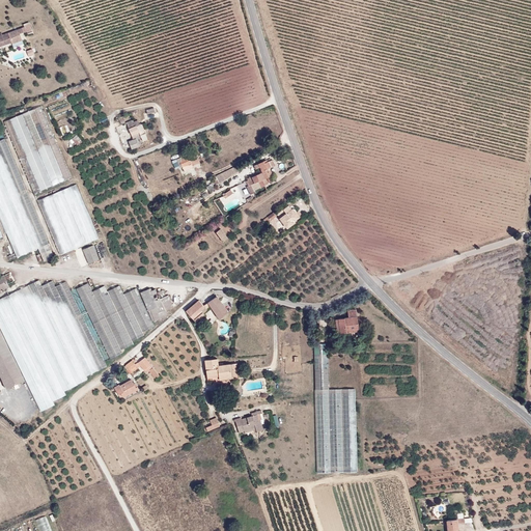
[(8,33),(9,36),(11,40),(12,44),(22,40),(19,34),(24,32),(22,28),(8,33)]
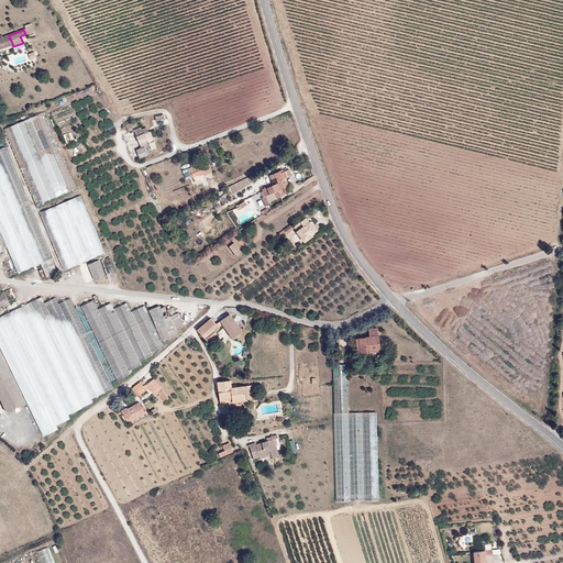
[(36,205),(76,188),(43,112),(4,129),(36,205)]
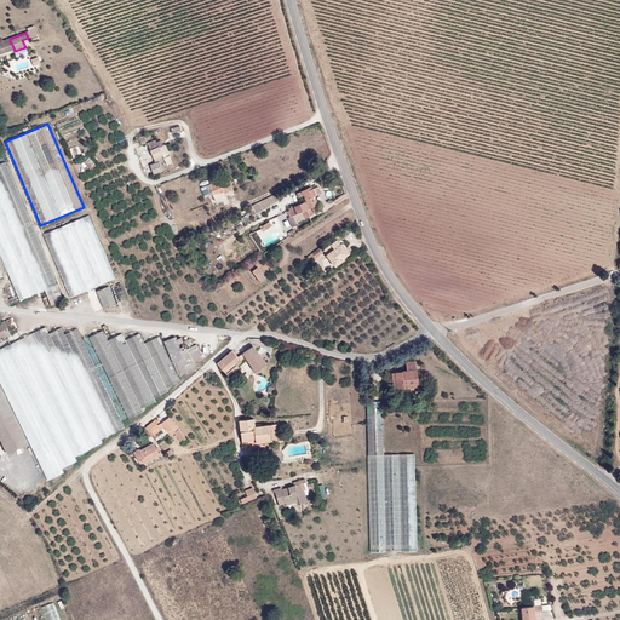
[(148,145),(155,162),(150,165),(154,173),(162,170),(159,161),(165,159),(166,164),(172,161),(168,151),(165,144),(164,145),(161,141),(154,143),(148,145)]
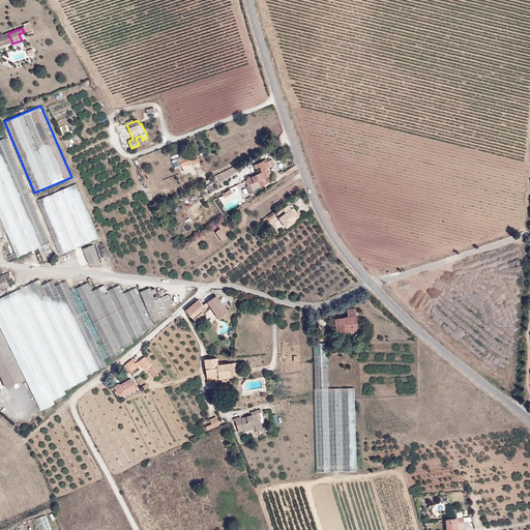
[(78,135),(72,139),(78,145),(83,140),(78,135)]
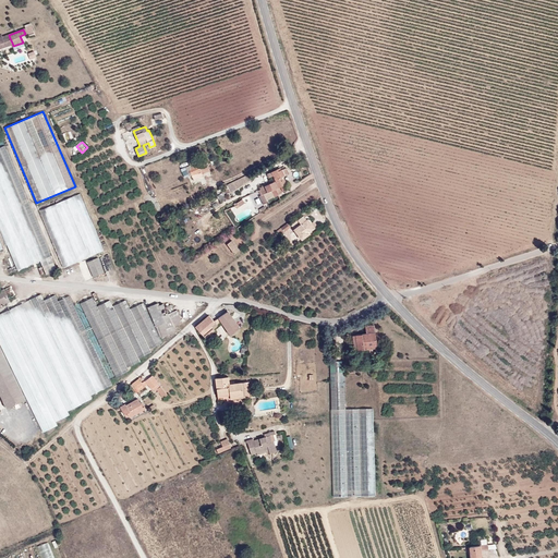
[(57,270),(4,146),(0,147),(0,229),(17,270),(40,261),(46,275),(57,270)]
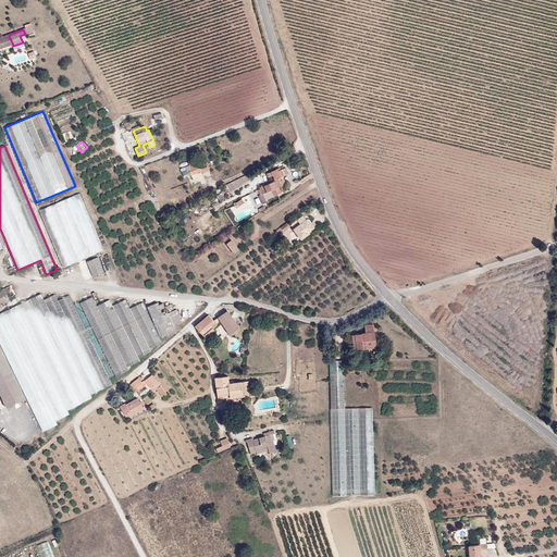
[(199,165),(196,158),(188,161),(189,165),(185,166),(189,175),(192,174),(193,178),(202,174),(199,165)]
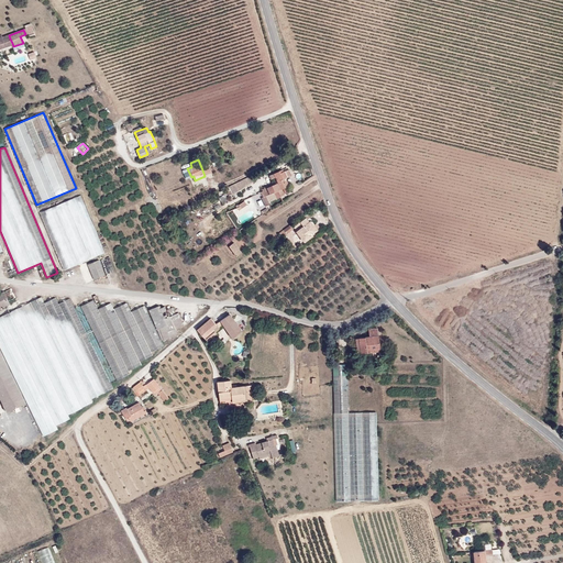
[(201,167),(205,176),(212,173),(209,165),(201,167)]
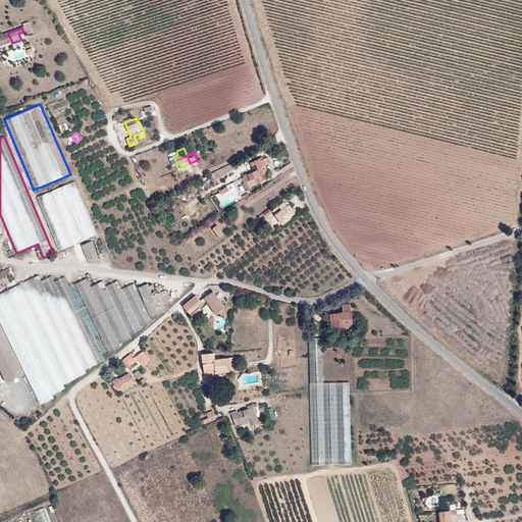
[(260,160),(259,159),(254,161),(258,169),(243,175),(244,177),(243,177),(245,183),(248,181),(250,187),(264,180),(261,175),(268,172),(264,164),(266,163),(264,159),(260,160)]
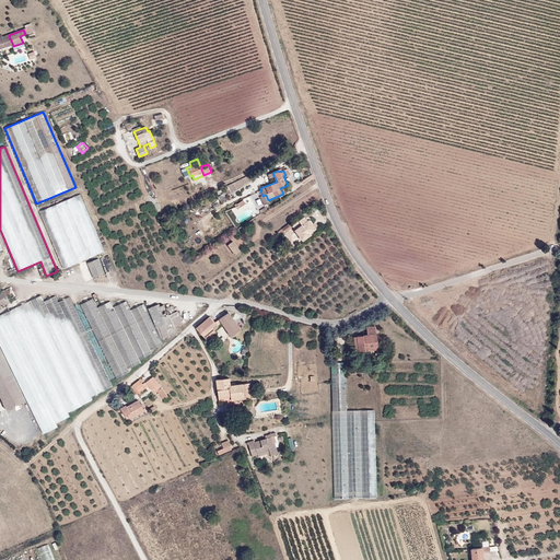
[(253,181),(249,175),(241,179),(228,186),(232,194),(253,181)]
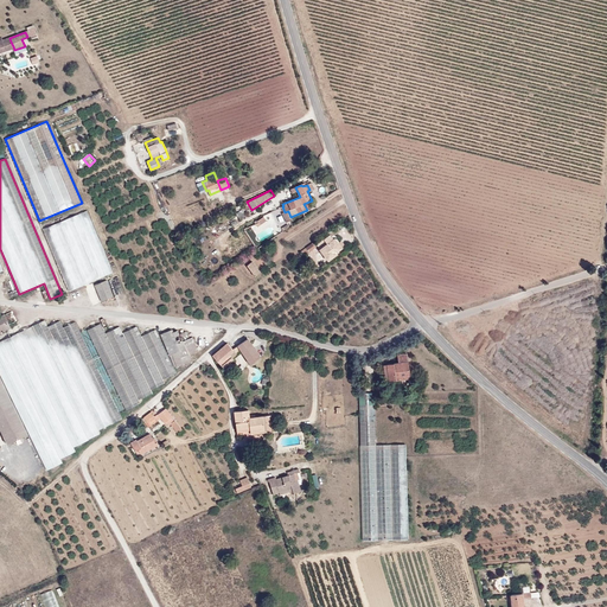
[(69,291),(113,272),(87,210),(43,229),(69,291)]
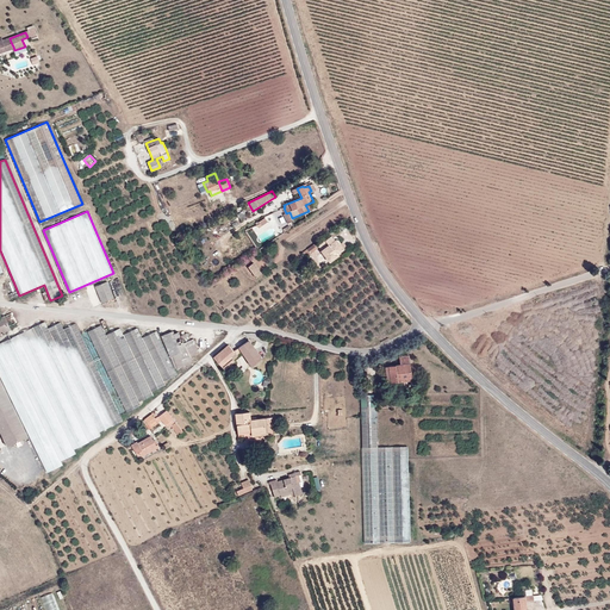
[(343,249),(343,248),(341,244),(336,240),(335,241),(332,236),(318,246),(330,261),(338,255),(337,254),(343,249)]
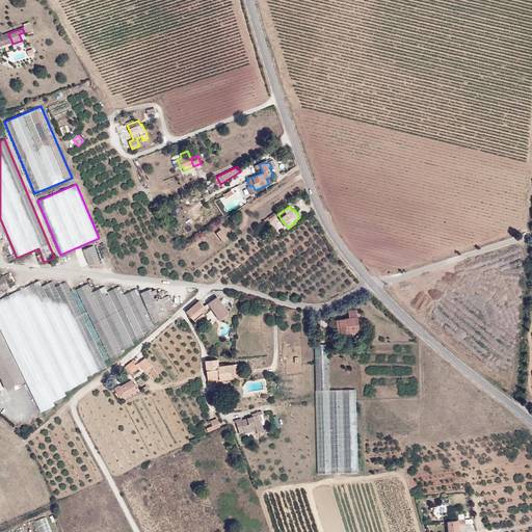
[(268,217),(271,220),(277,216),(274,212),(268,217)]
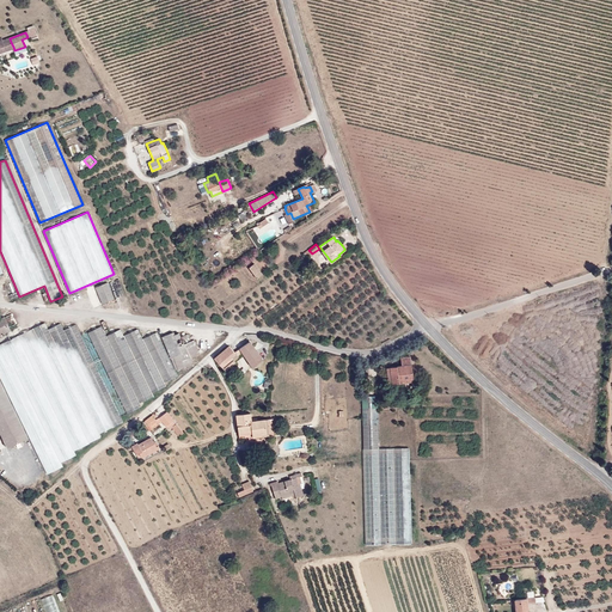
[(262,274),(255,263),(249,268),(257,279),(262,274)]
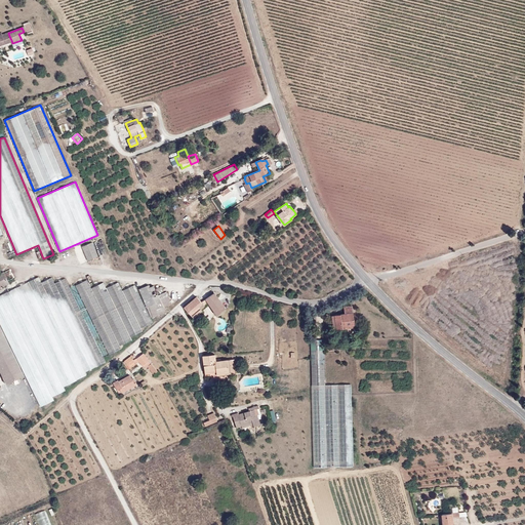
[(82,246),(87,260),(98,256),(92,242),(82,246)]
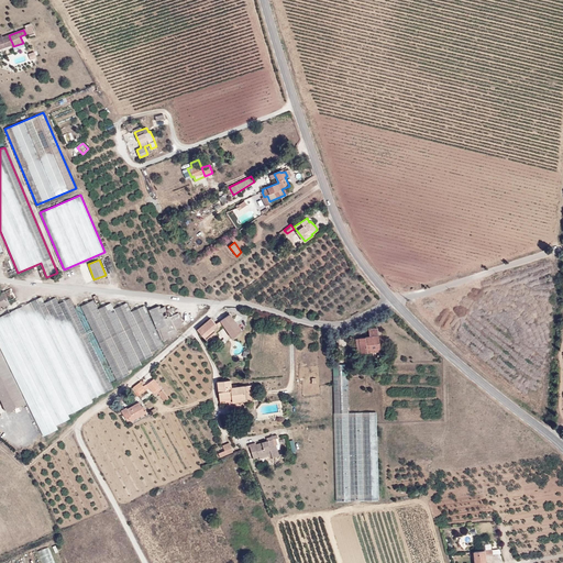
[(3,291),(0,293),(0,308),(10,304),(3,291)]
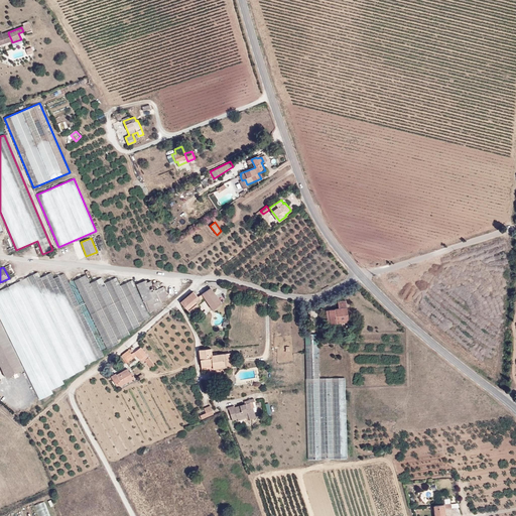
[(40,278),(38,272),(0,290),(0,316),(40,399),(52,393),(51,390),(63,384),(62,380),(75,374),(75,373),(85,368),(84,366),(40,278)]
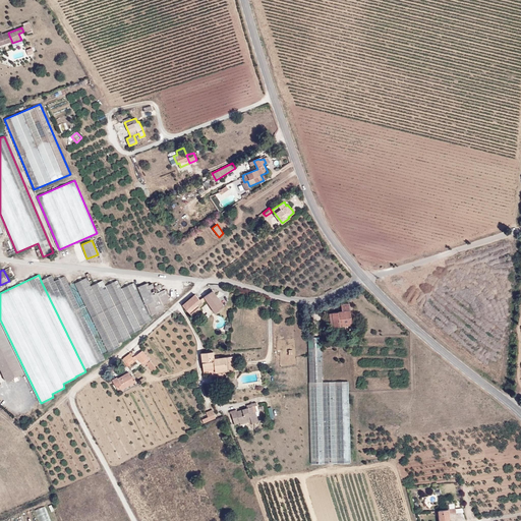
[(51,276),(41,281),(84,369),(105,359),(64,276),(54,281),(51,276)]
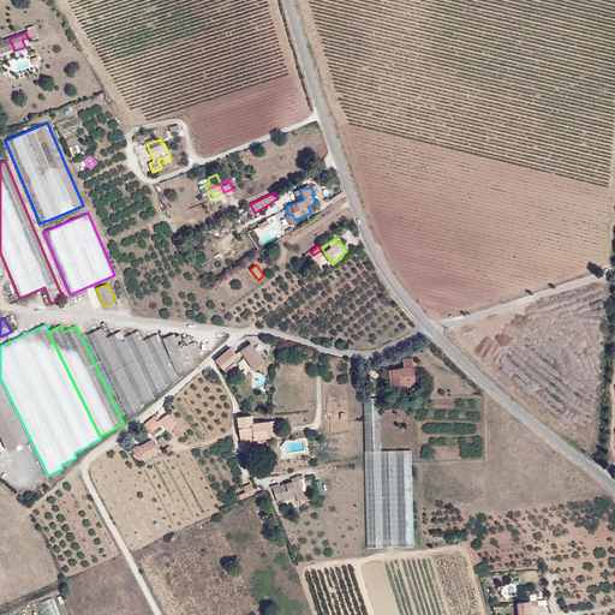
[(127,416),(142,408),(141,405),(154,399),(153,395),(167,388),(165,384),(179,377),(157,334),(143,341),(138,330),(125,338),(121,330),(107,338),(102,328),(89,335),(127,416)]
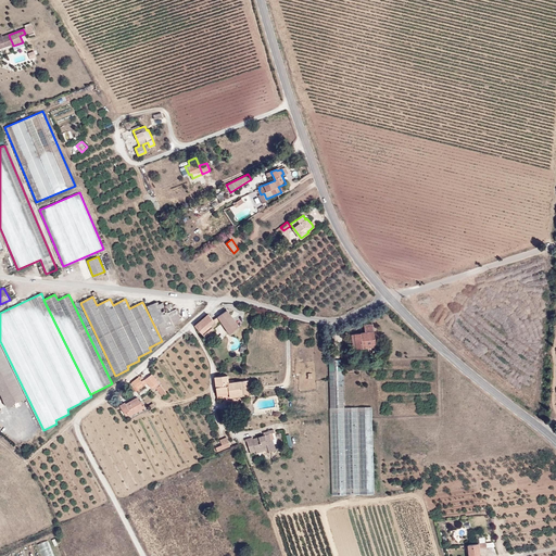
[(148,306),(160,336),(176,331),(173,326),(182,321),(177,308),(163,315),(160,308),(164,306),(163,302),(159,304),(158,302),(148,306)]
